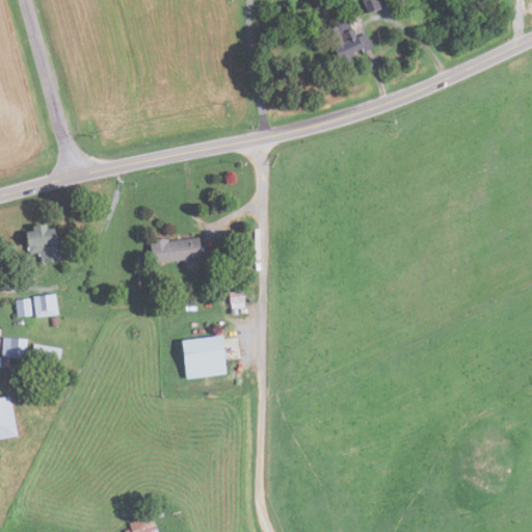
[(378,7),(375,0),(361,0),(366,12),(378,7)]
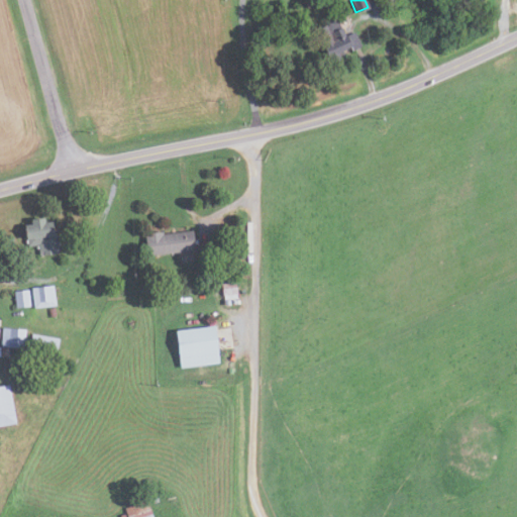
[(359,45),(354,30),(344,34),(336,14),(322,20),(324,24),(314,27),(325,57),(328,56),(330,61),(339,58),(338,55),(342,54),(340,48),(348,45),(350,49),(359,45)]
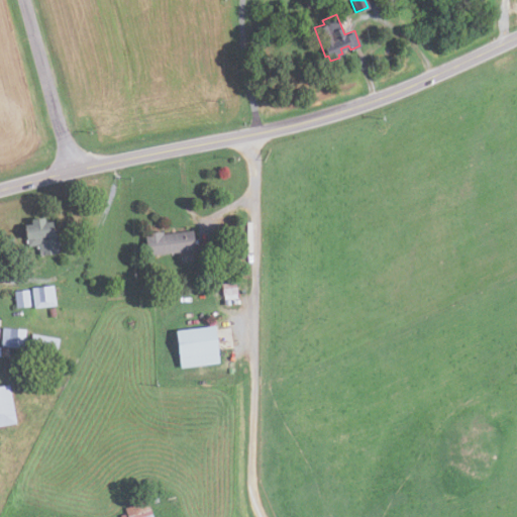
[(36,243),(38,253),(58,251),(56,233),(50,233),(49,221),(40,222),(40,217),(26,219),(27,223),(20,223),(22,238),(26,237),(26,244),(36,243)]
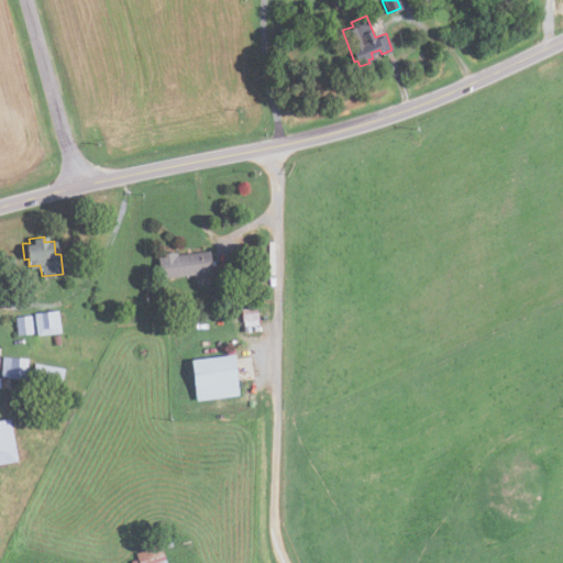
[(211,272),(209,250),(175,254),(175,252),(156,253),(158,278),(211,272)]
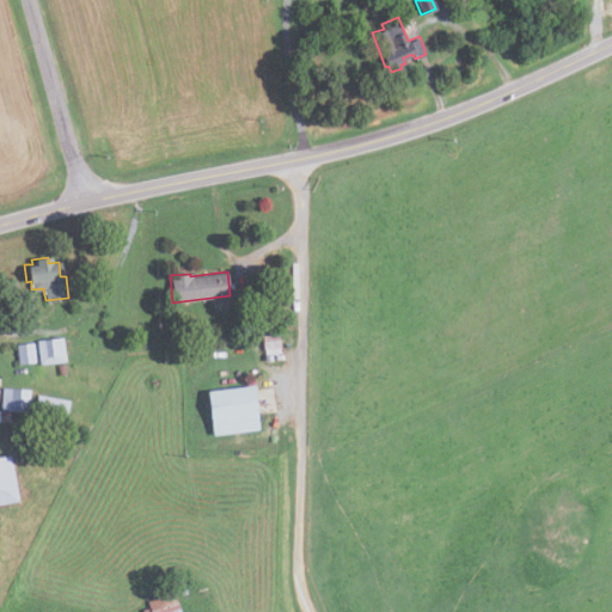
[(276,334),(280,349),(264,353),(261,337),(276,334)]
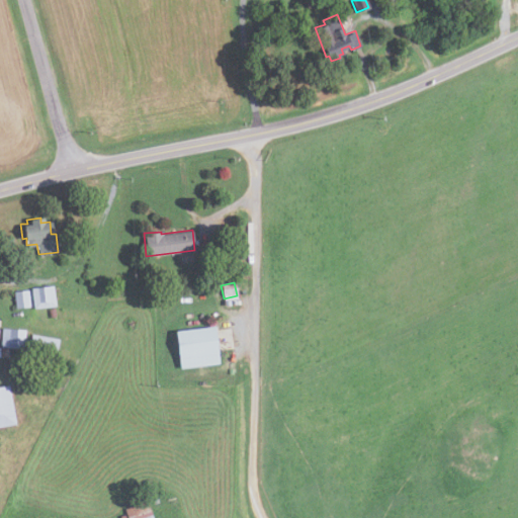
[(30,287),(32,307),(54,305),(52,284),(30,287)]
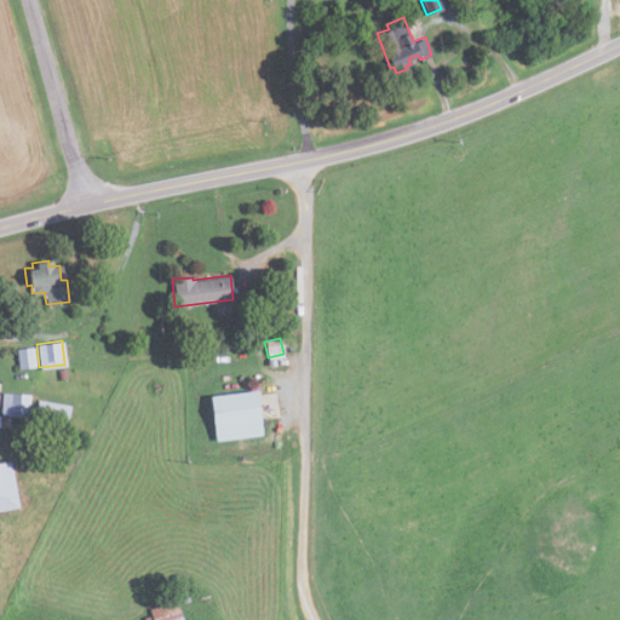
[(17,369),(34,367),(32,348),(15,349),(17,369)]
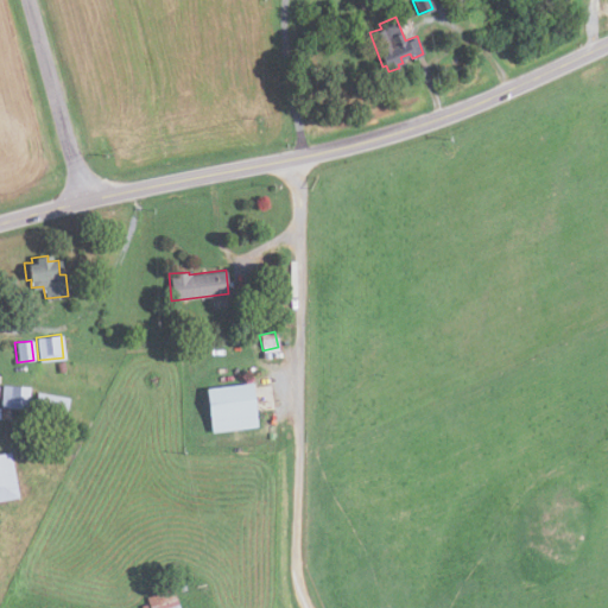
[(64,362),(65,371),(57,373),(56,363),(64,362)]
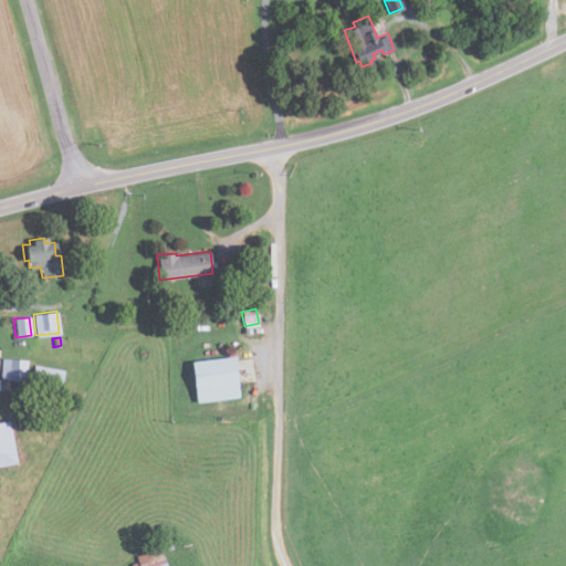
[(191,362),(196,402),(239,398),(236,357),(191,362)]
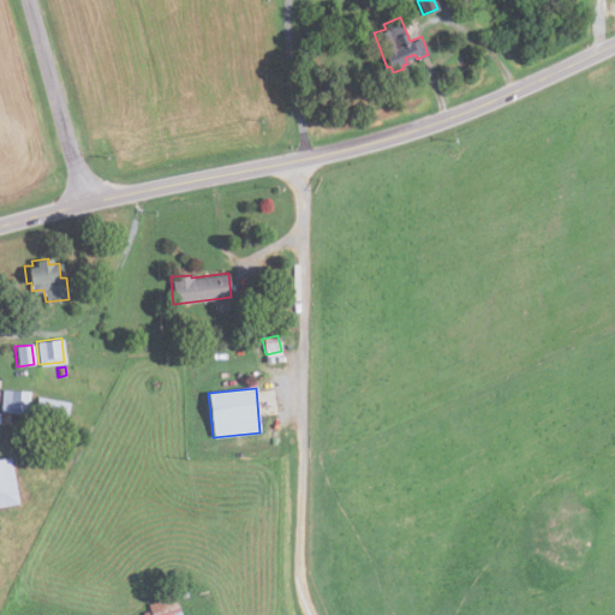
[(0,401),(0,412),(27,415),(29,393),(1,390),(0,401)]
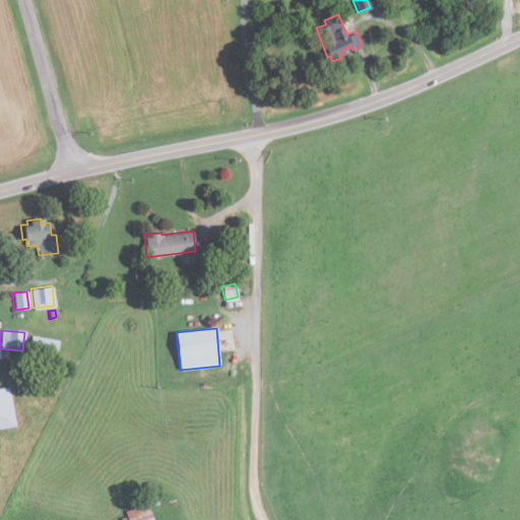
[(27,354),(55,360),(58,341),(31,335),(27,354)]
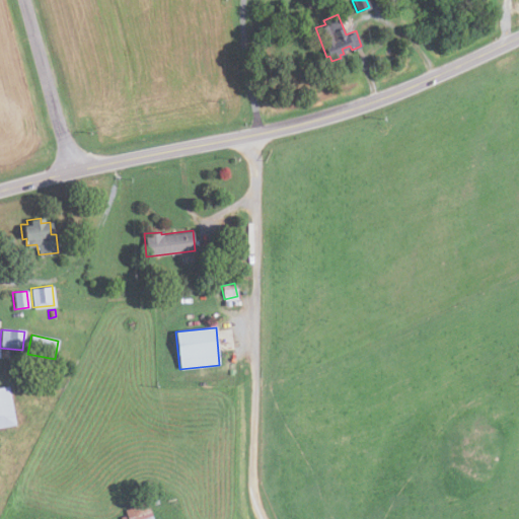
[(9,386),(0,387),(0,427),(14,425),(9,386)]
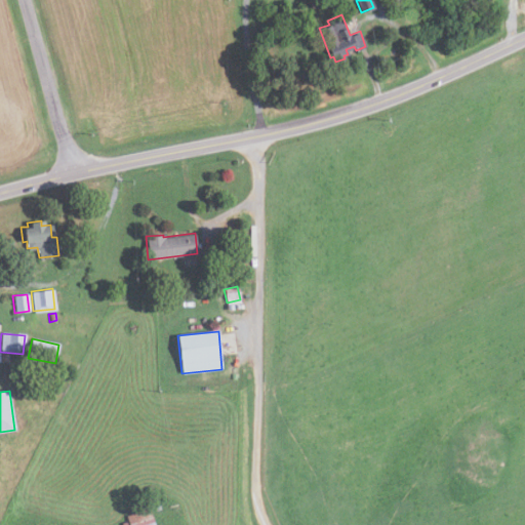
[(127,524),(153,524),(148,509),(124,516),(127,524)]
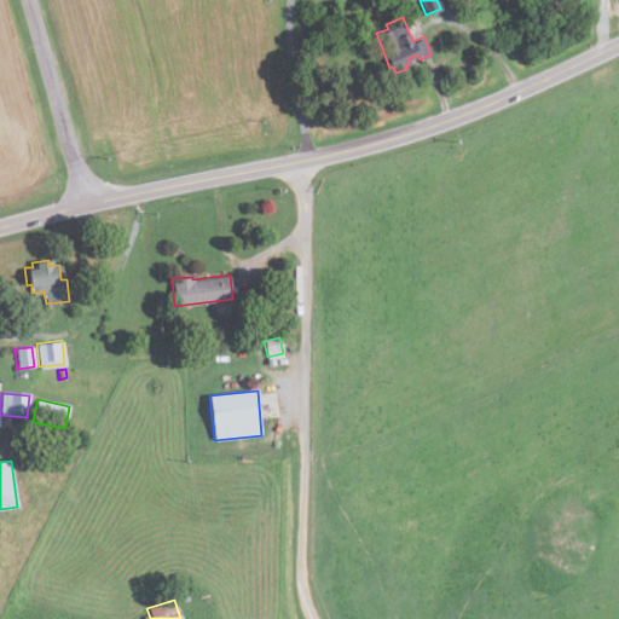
All buildings are outlined.
